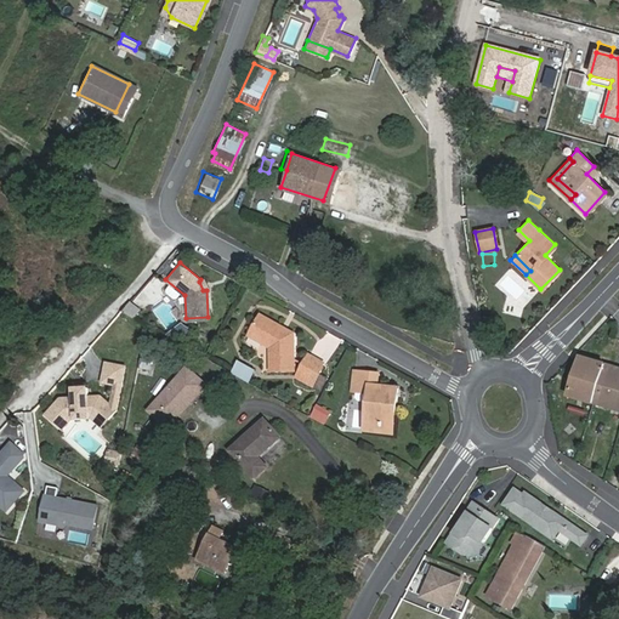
[(209,289),(203,278),(200,279),(199,282),(203,290),(206,290),(209,289)]
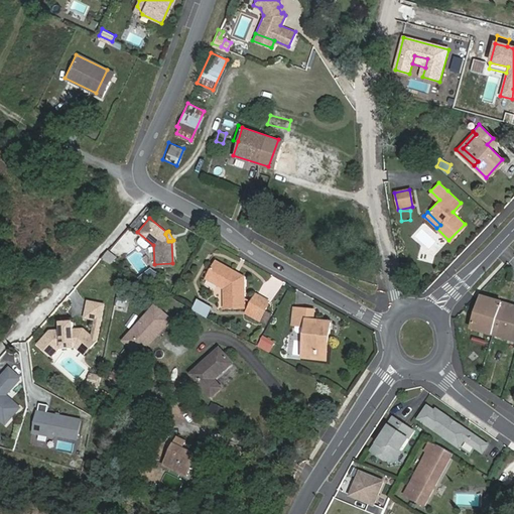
[(105,250),(99,256),(110,262),(114,255),(105,250)]
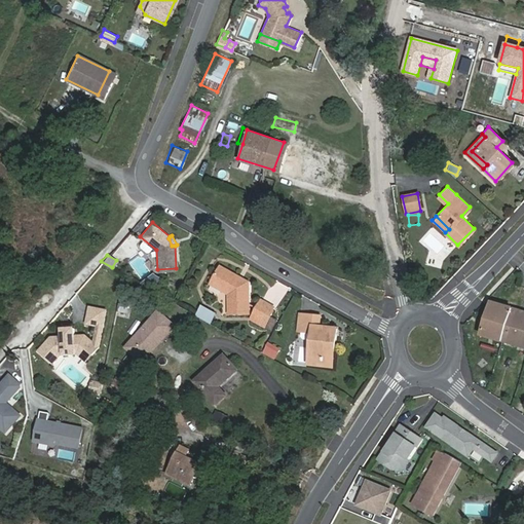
[(227,292),(228,312),(248,311),(247,281),(219,265),(210,282),(227,292)]
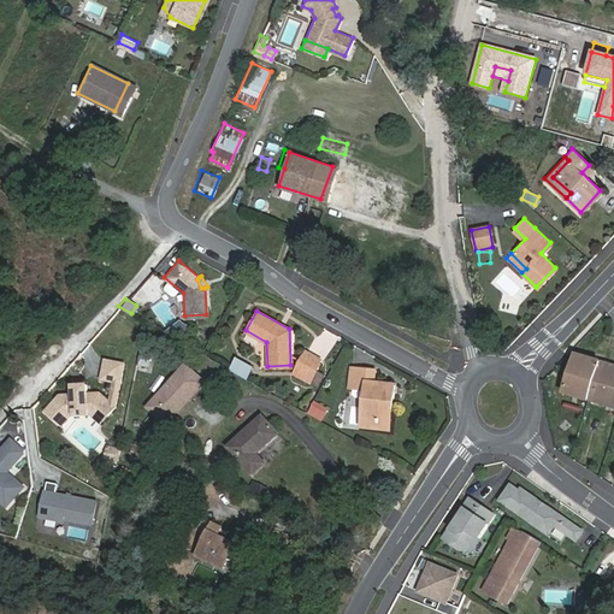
[(305,350),(294,370),(310,379),(320,359),(305,350)]
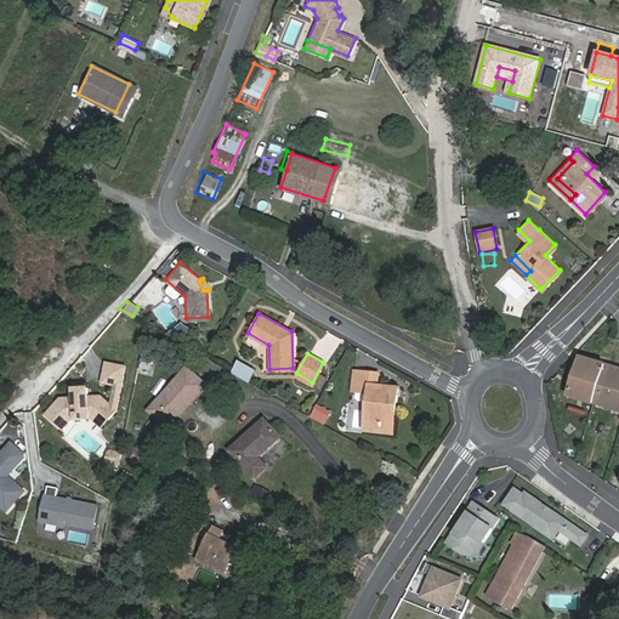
[(567,393),(618,408),(618,365),(578,355),(567,393)]
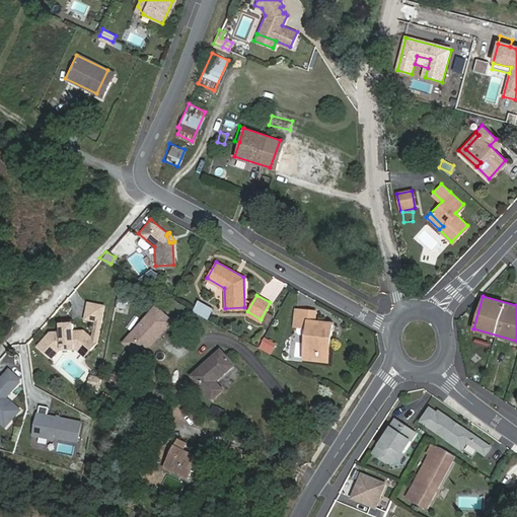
[(197,299),(193,308),(206,315),(211,307),(197,299)]
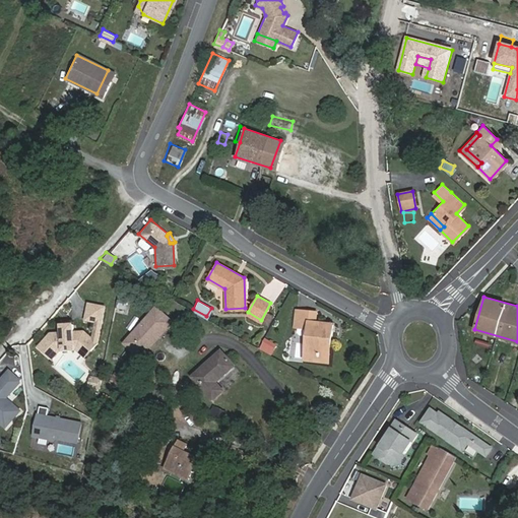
[(72,330),(71,323),(69,323),(62,323),(60,324),(60,331),(49,332),(37,345),(51,358),(59,349),(73,348),(73,342),(81,341),(89,348),(96,341),(104,305),(87,302),(84,318),(94,320),(91,337),(82,329),(72,330)]
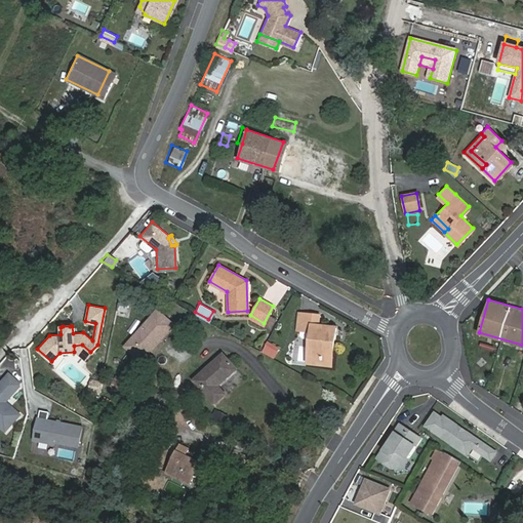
[(144,351),(170,320),(156,308),(129,338),(144,351)]
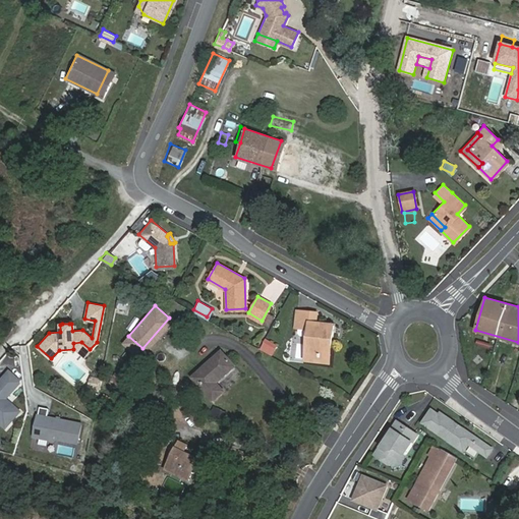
[(307,327),(304,351),(326,354),(328,334),(332,334),(333,323),(314,321),(315,311),(295,309),(294,326),(307,327)]
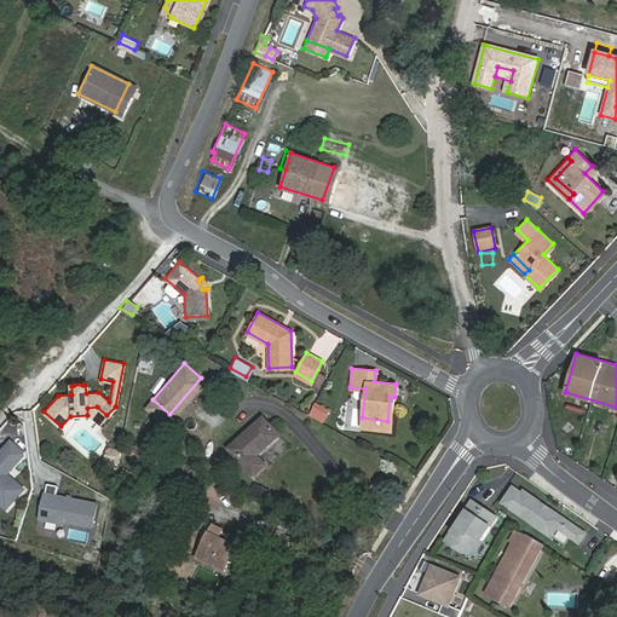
[(166,424),(203,380),(201,378),(169,414),(153,399),(146,407),(166,424)]
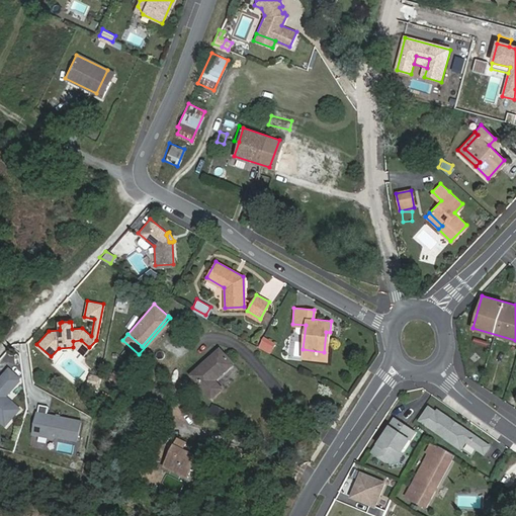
[(324,352),(303,349),(302,356),(327,359),(330,332),(326,332),(324,352)]
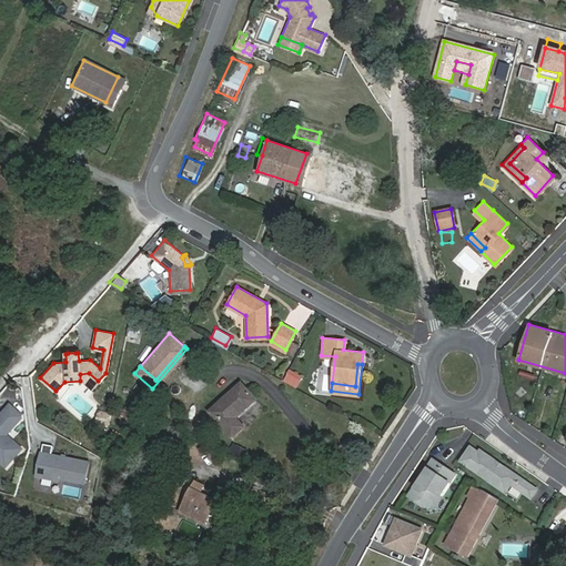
[(293,371),(290,377),(296,382),(300,374),(293,371)]
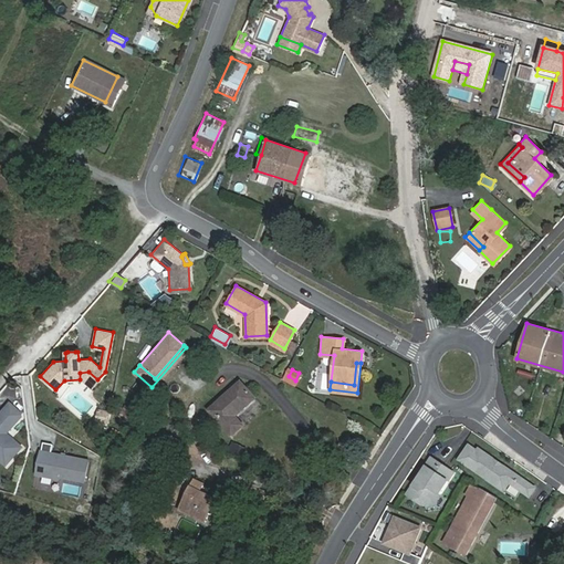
[(89,372),(80,373),(80,379),(82,379),(91,387),(97,379),(89,372)]
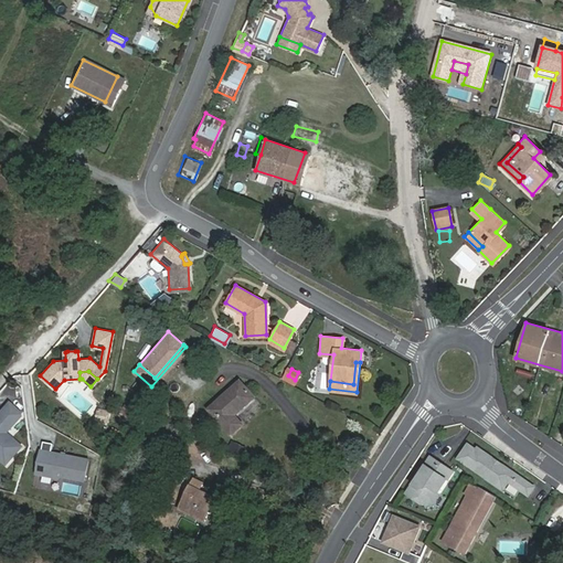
[(238,380),(208,406),(230,431),(240,422),(232,413),(252,395),(238,380)]
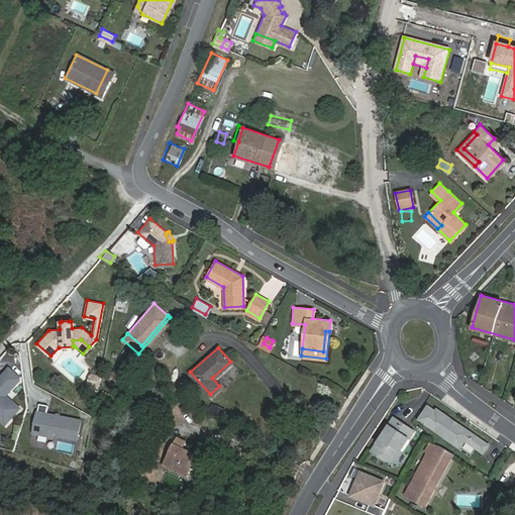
[(0,421),(5,425),(18,409),(4,396),(18,381),(17,378),(7,369),(0,378),(0,421)]
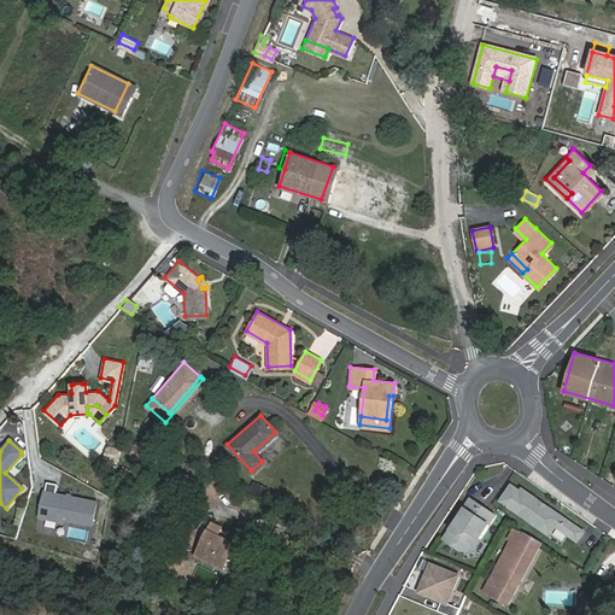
[(116,460),(118,446),(105,444),(103,457),(116,460)]
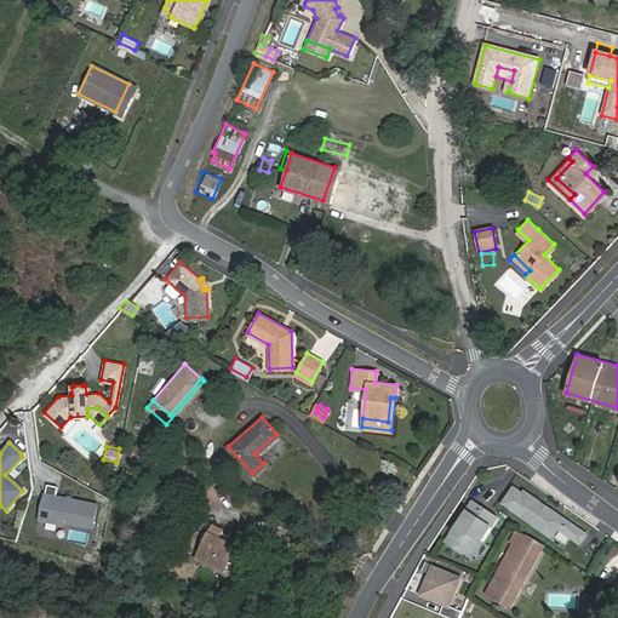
[(190,467),(175,458),(169,469),(184,478),(190,467)]
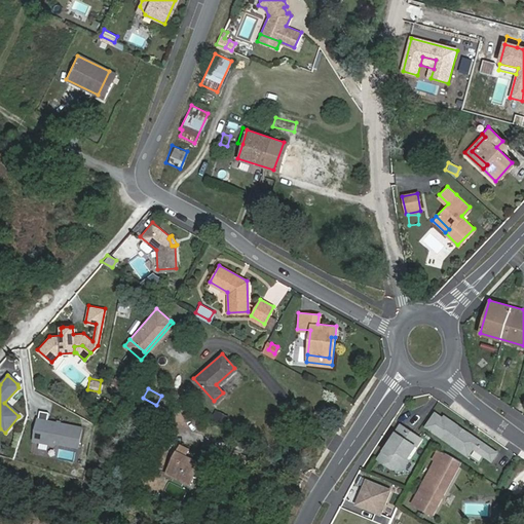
[(223,423),(227,414),(213,408),(209,417),(223,423)]
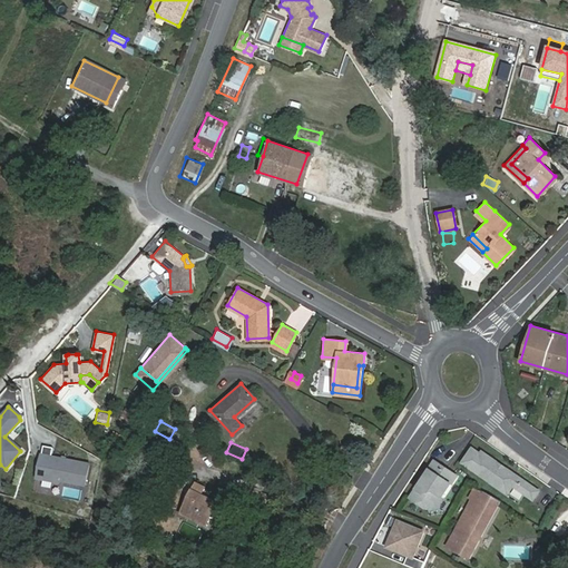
[(42,446),(37,478),(58,482),(61,480),(85,485),(89,464),(51,457),(52,448),(42,446)]
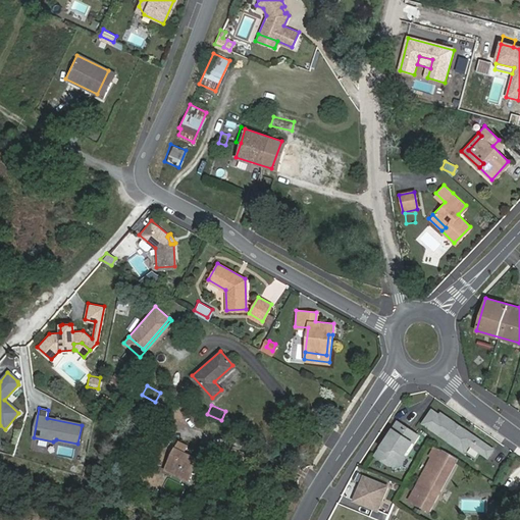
[(436,413),(429,408),(422,419),(422,422),(445,437),(458,447),(464,446),(467,442),(485,455),(490,447),(439,412),(436,413)]
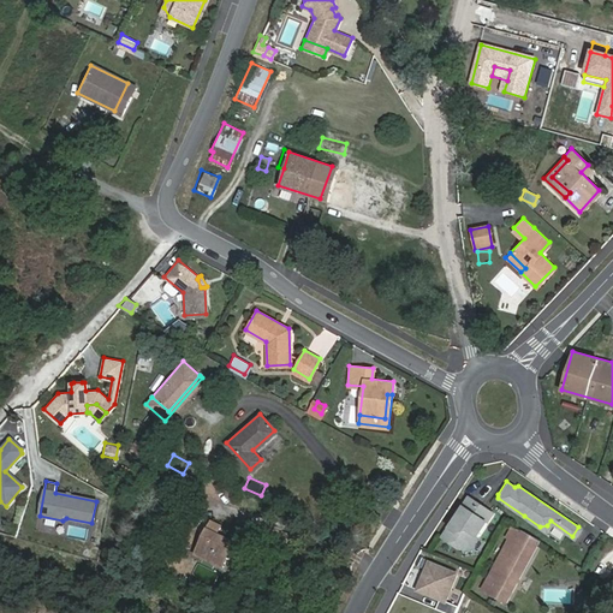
[(466,494),(441,534),(458,545),(470,542),(491,510),(466,494)]
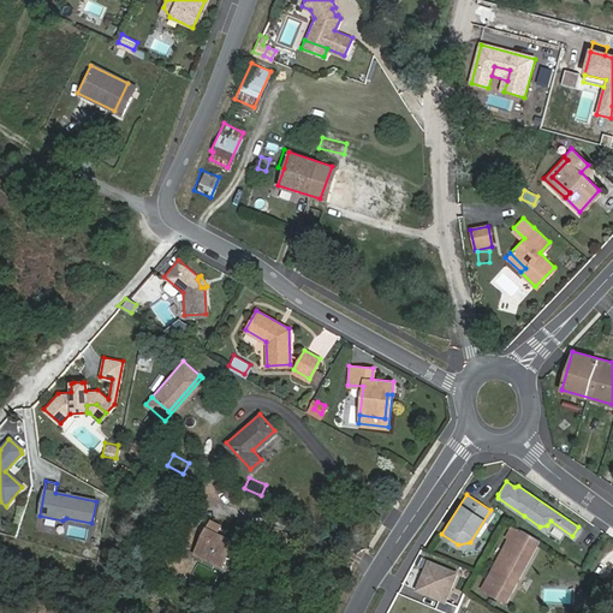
[(222,554),(230,539),(215,531),(219,524),(209,519),(194,552),(220,565),(225,555),(222,554)]
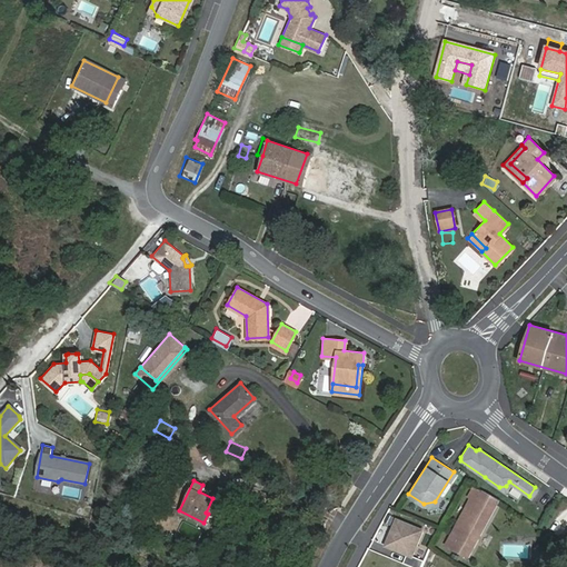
[(466,495),(468,496),(443,543),(466,556),(468,551),(497,499),(498,498),(481,488),(480,490),(471,485),(466,495)]
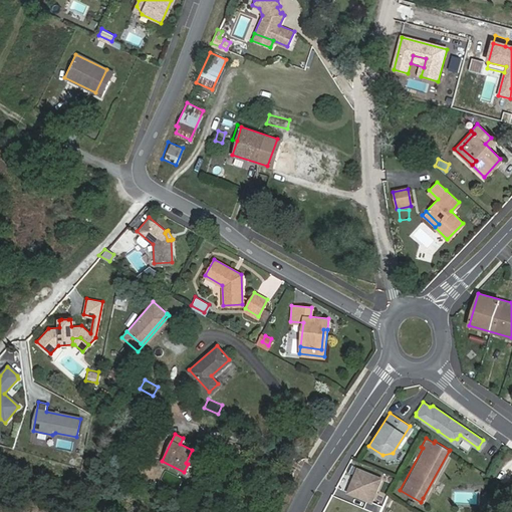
[(195,452),(192,450),(186,463),(188,464),(195,452)]
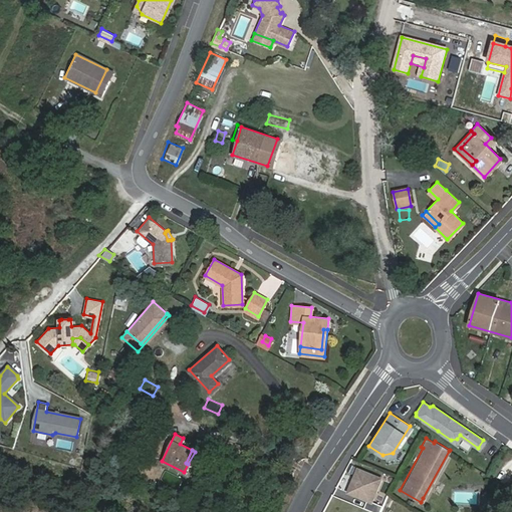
[(368,499),(377,476),(354,467),(345,490),(364,498),(361,506),(376,511),(380,504),(368,499)]
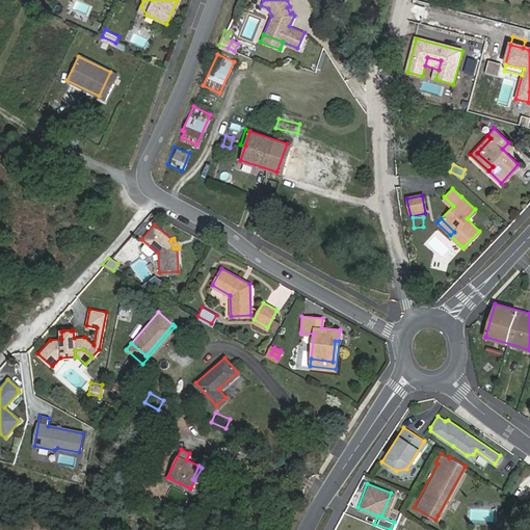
[(166,486),(163,495),(181,502),(185,493),(166,486)]
